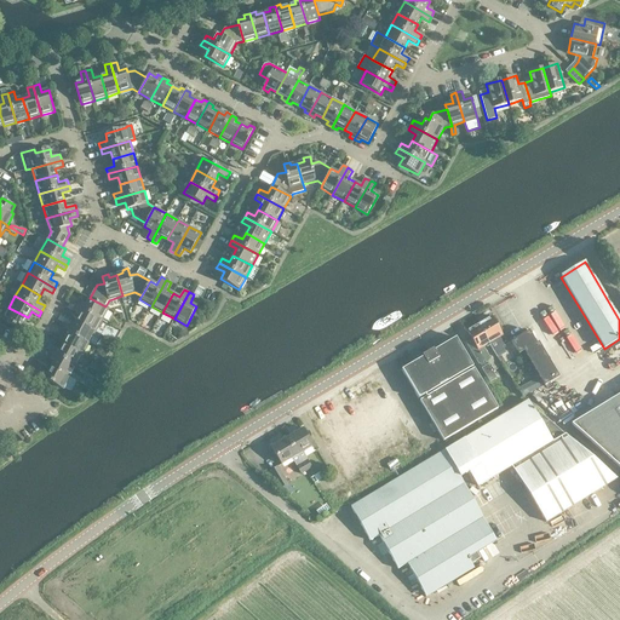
[(79,300),(75,305),(102,321),(109,309),(105,306),(90,298),(86,305),(79,300)]
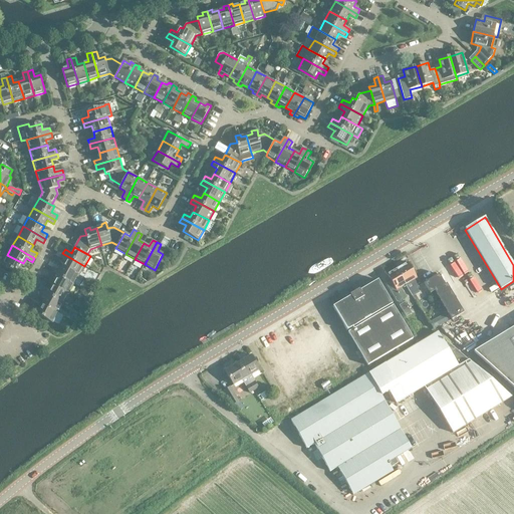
[(84,266),(62,253),(60,258),(66,261),(63,266),(79,275),(84,266)]
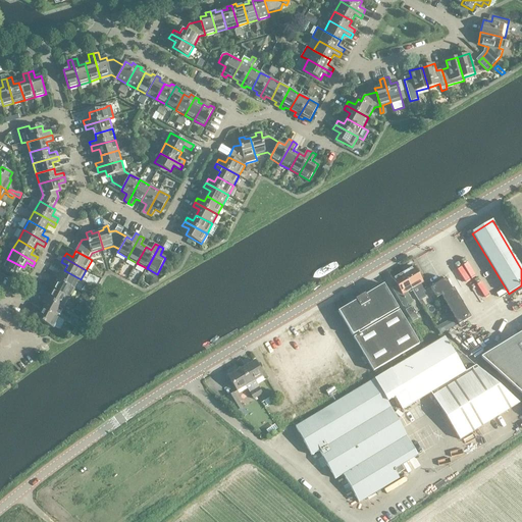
[(23,267),(7,259),(2,269),(24,281),(27,276),(20,273),(23,267)]
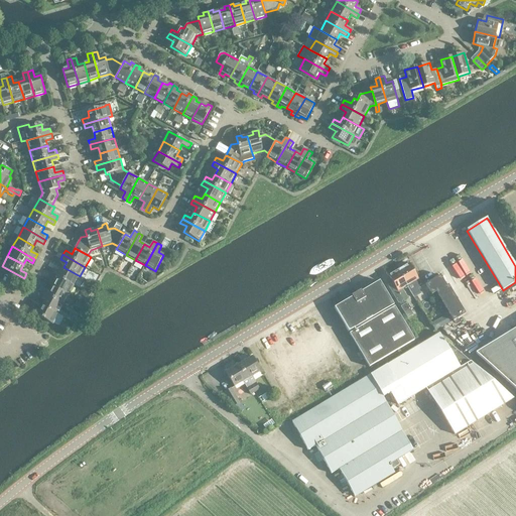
[(402,268),(398,270),(414,297),(420,294),(417,289),(421,286),(407,263),(401,266),(402,268)]
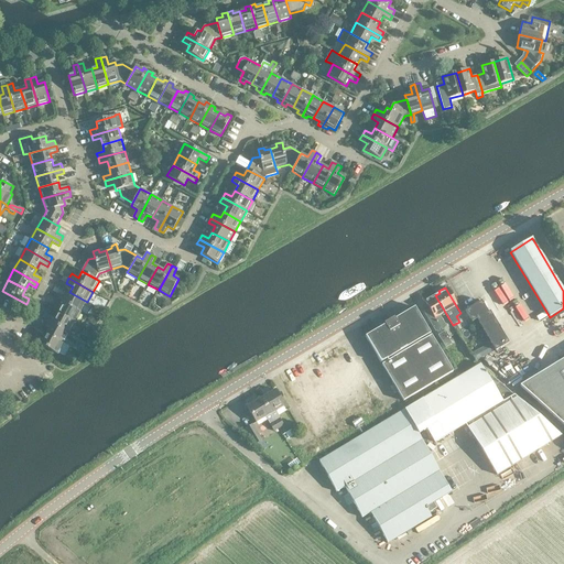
[(66,297),(60,294),(57,299),(82,312),(87,302),(69,292),(66,297)]
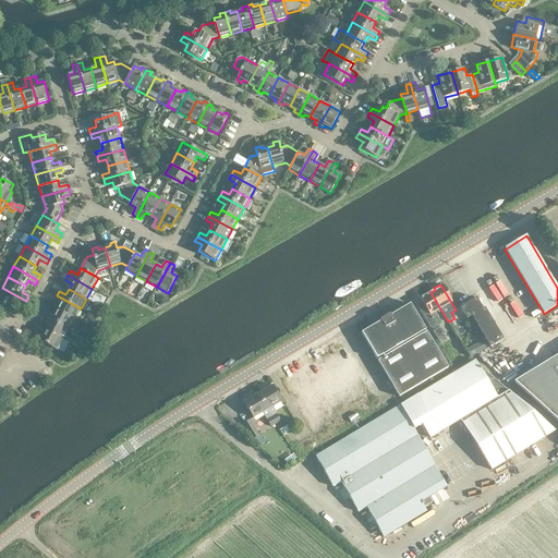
[(448,322),(431,292),(428,293),(427,293),(420,298),(424,305),(419,307),(431,328),(440,323),(434,313),(439,310),(447,323),(448,322)]
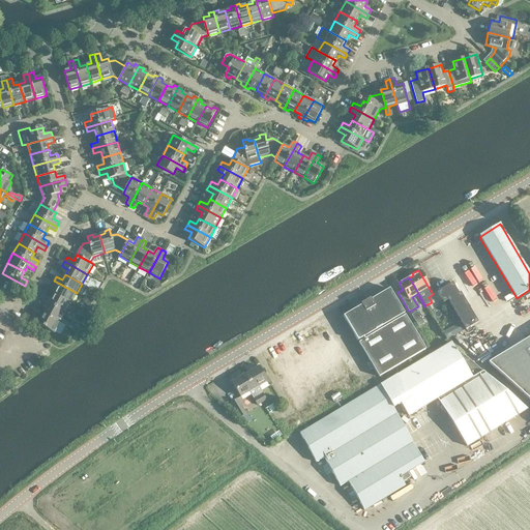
[(77,293),(54,281),(52,285),(58,289),(55,294),(71,303),(77,293)]
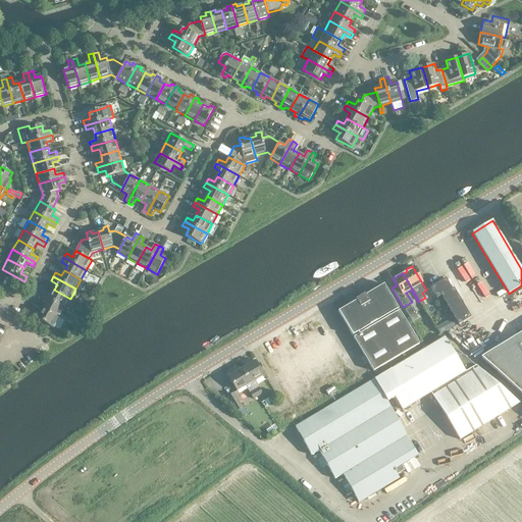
[(451,290),(445,279),(430,288),(437,298),(440,296),(458,325),(470,318),(453,289),(451,290)]
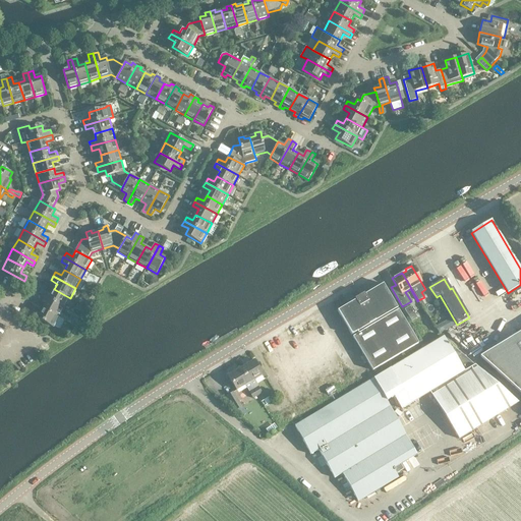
[(383,284),(365,294),(337,311),(372,371),(418,343),(383,284)]
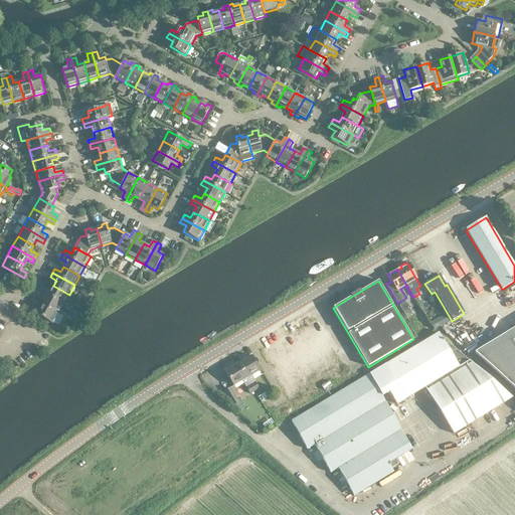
[(44,288),(41,292),(64,304),(69,295),(53,286),(50,291),(44,288)]
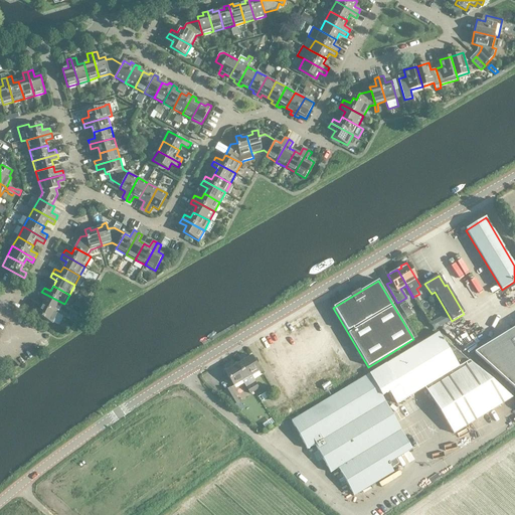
[(64,304),(41,292),(39,296),(45,300),(43,305),(58,314),(64,304)]
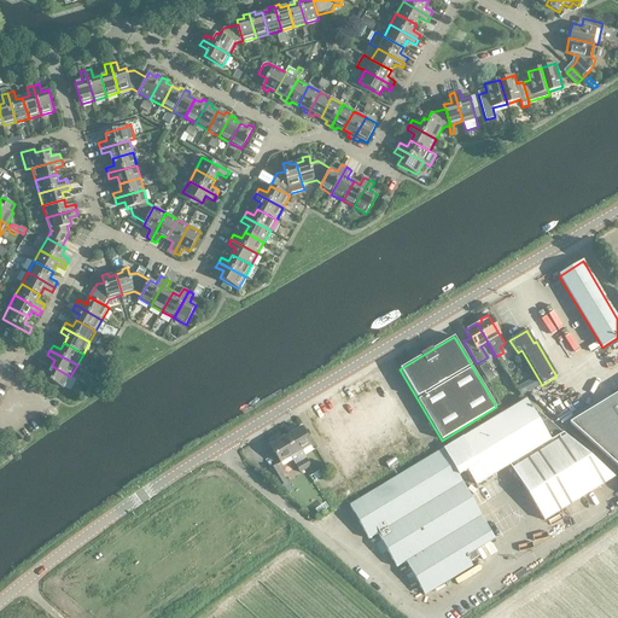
[(489,382),(495,378),(487,365),(479,368),(489,382)]
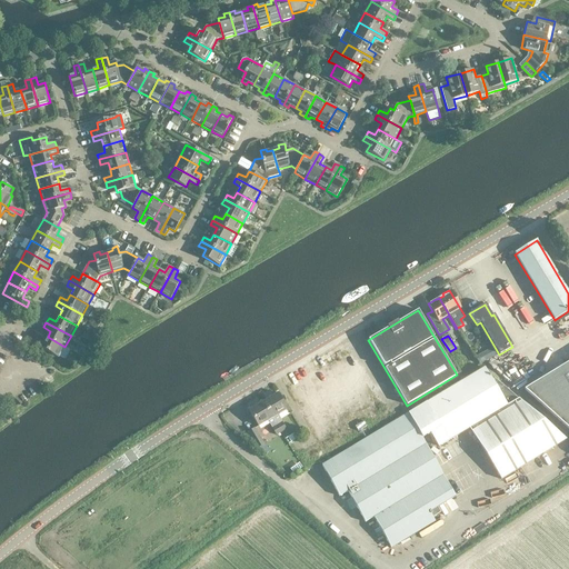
[(65,347),(48,337),(45,342),(37,339),(35,343),(59,358),(59,357),(66,360),(70,350),(65,347)]
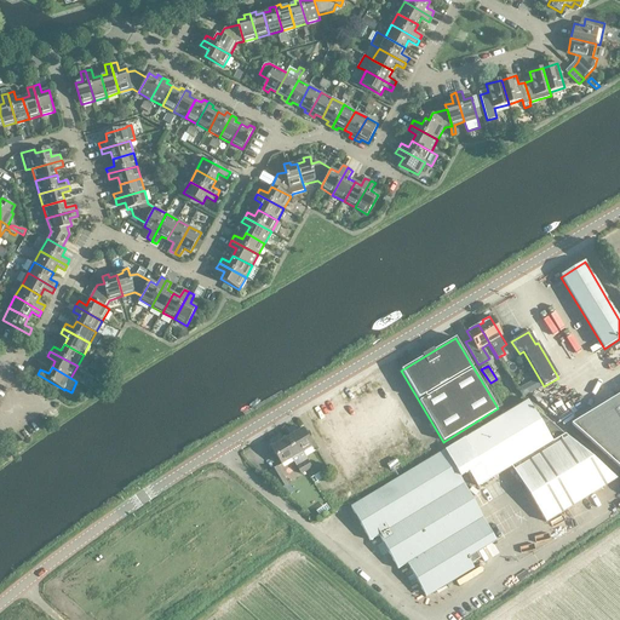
[(619,395),(572,425),(619,469),(619,395)]
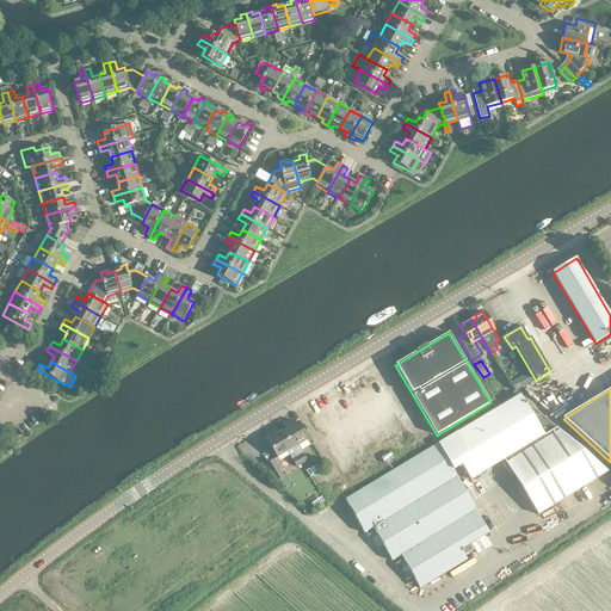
[(446,439),(454,451),(450,454),(457,467),(461,464),(470,480),(556,429),(526,402),(524,403),(519,395),(446,439)]
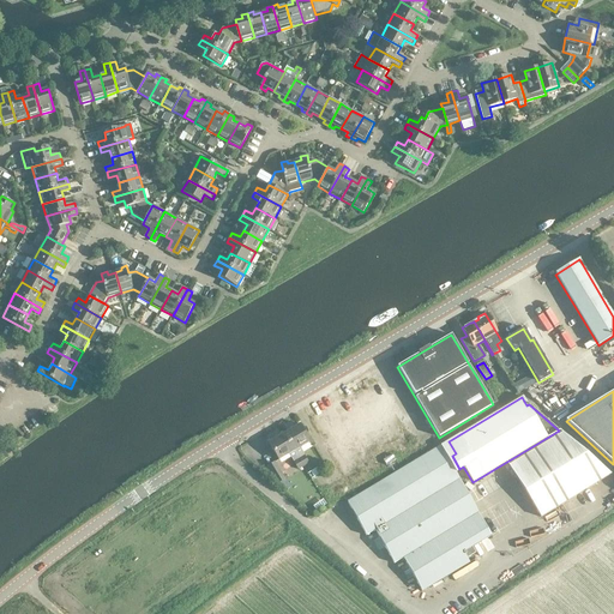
[(309,443),(299,425),(284,434),(304,468),(308,464),(299,449),(309,443)]
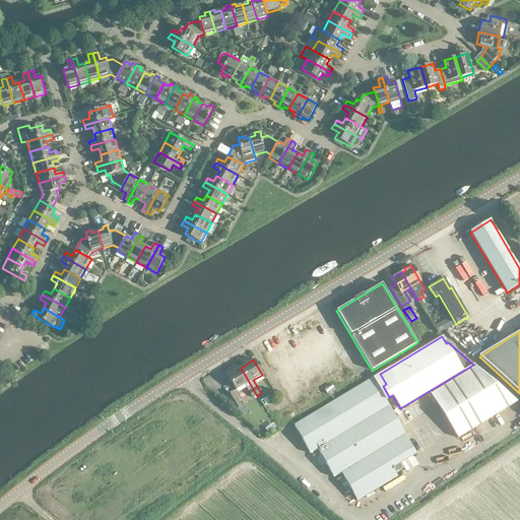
[(475,366),(431,394),(458,439),(517,402),(475,366)]
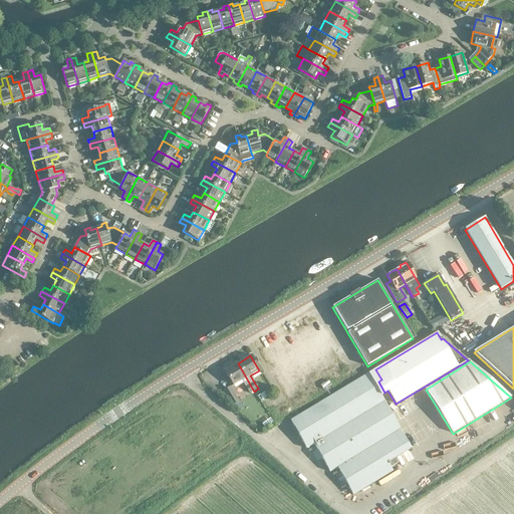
[(254,392),(238,363),(225,370),(233,386),(242,380),(249,394),(254,392)]
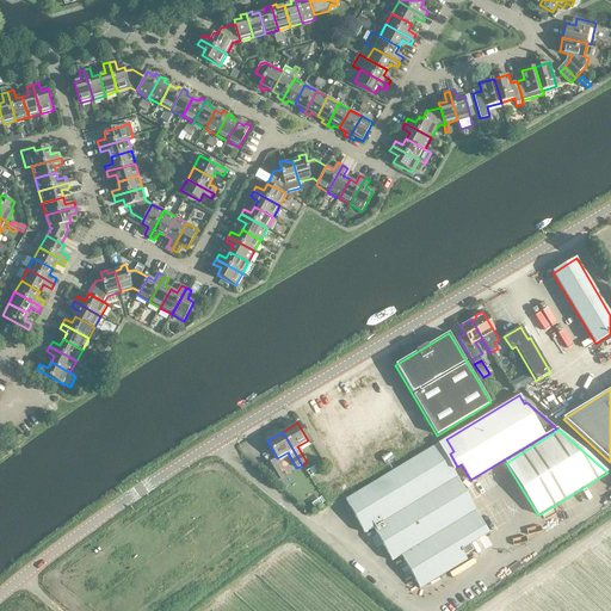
[(469,545),(488,534),(452,469),(457,467),(450,454),(445,457),(438,444),(345,500),(364,534),(374,529),(392,562),(401,556),(420,590),(467,561),(464,556),(473,551),(469,545)]
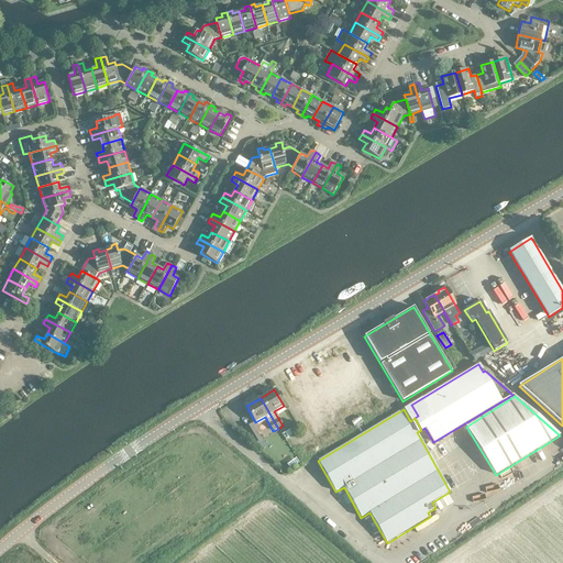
[(355,428),(364,423),(361,418),(352,422),(355,428)]
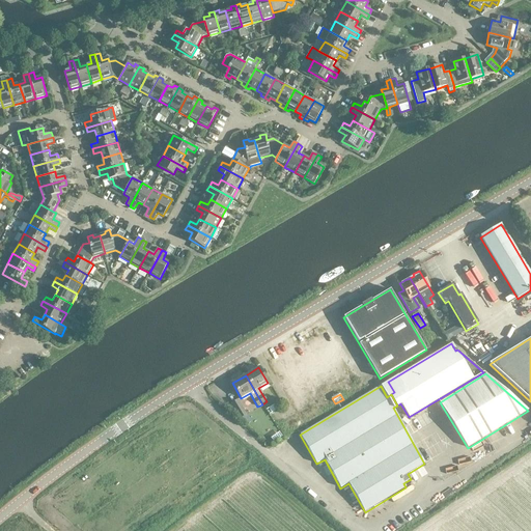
[(240,418),(246,415),(238,400),(230,403),(240,418)]
